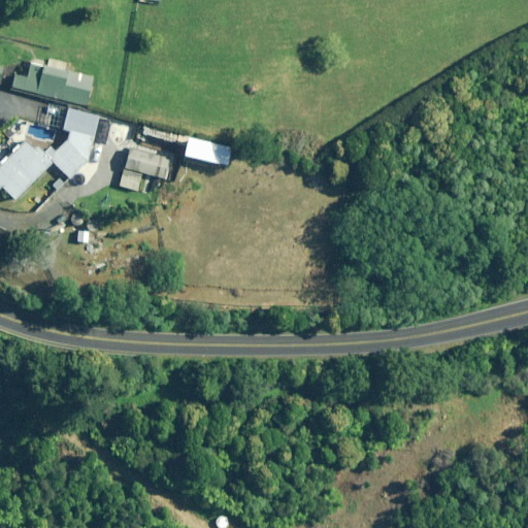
[(91,77),(64,71),(66,62),(31,54),(29,63),(26,77),(13,74),(10,88),(85,105),(91,77)]
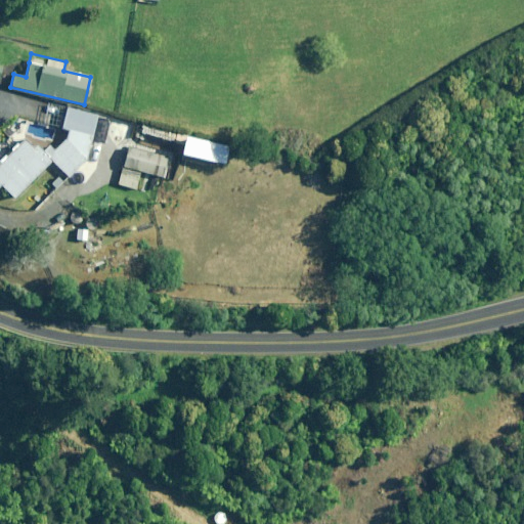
[(0,165),(0,187),(14,201),(51,162),(68,177),(85,160),(96,119),(49,105),(44,124),(67,130),(62,146),(54,154),(48,147),(44,151),(37,145),(33,149),(24,141),(0,165)]
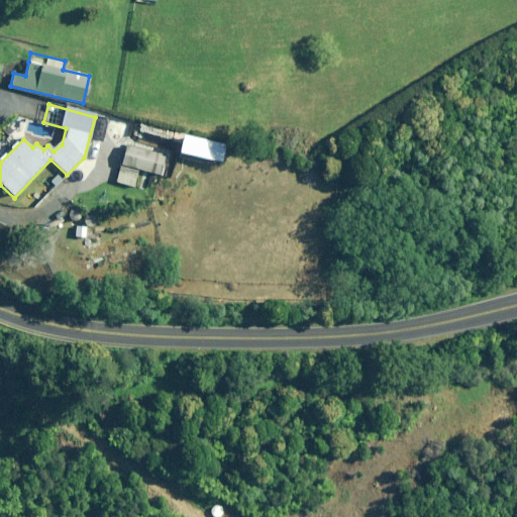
[(224,144),(182,135),(178,153),(220,163),(224,144)]
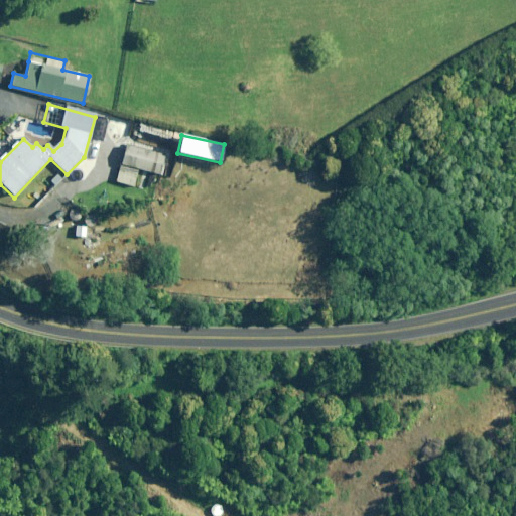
[(164,155),(125,145),(115,182),(133,186),(137,169),(159,174),(164,155)]
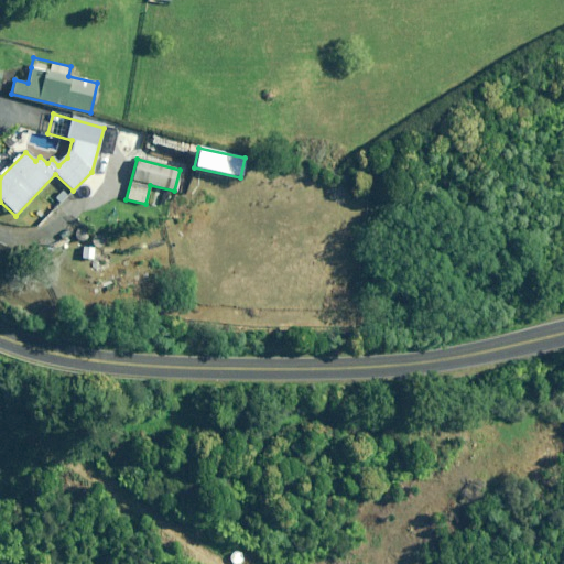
[(108,234),(75,225),(69,243),(104,252),(108,234)]
